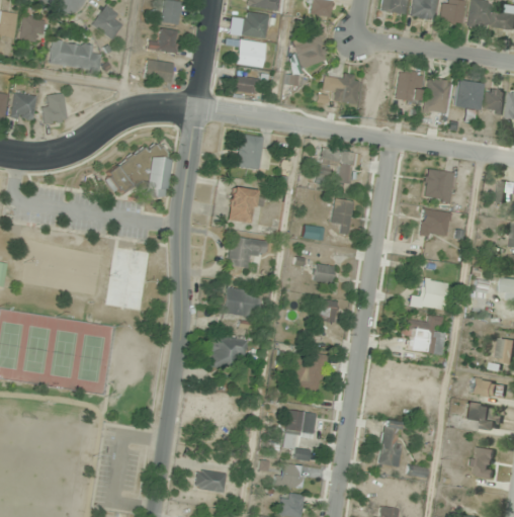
[(165,0),(161,22),(179,25),(183,2),(172,0),(165,0)]
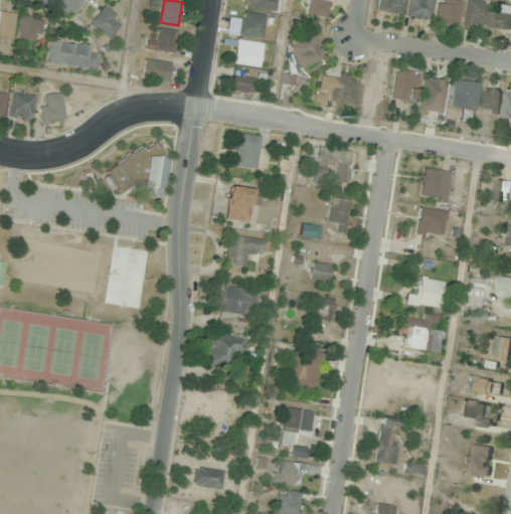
[(244,0),(244,4),(276,10),(277,0),(244,0)]
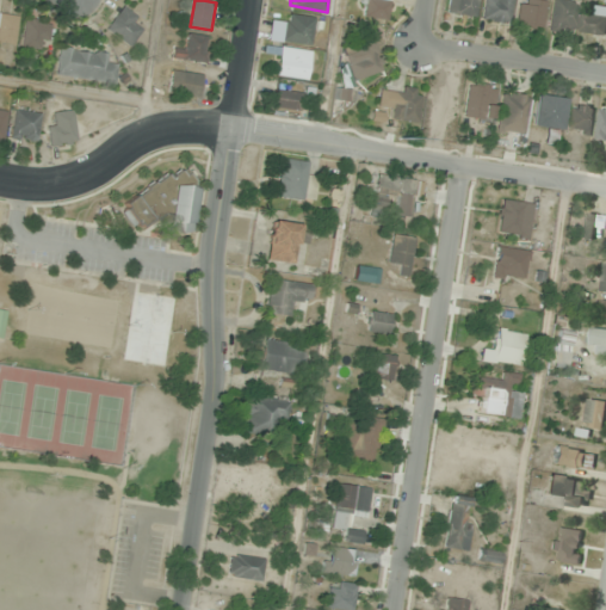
[(390,19),(391,0),(364,0),(363,17),(390,19)]
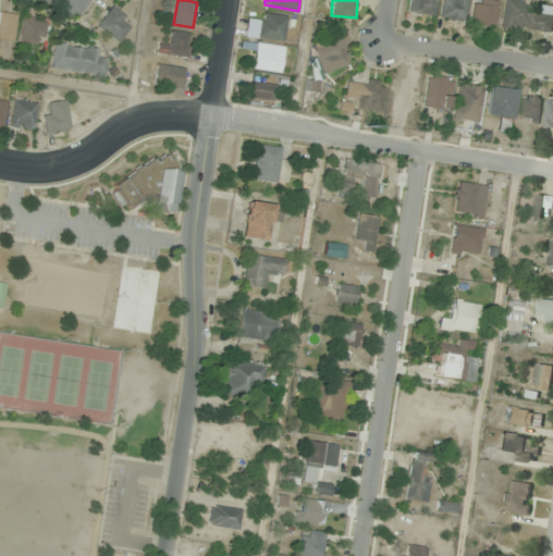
[(412,0),(410,12),(437,15),(438,0),(412,0)]
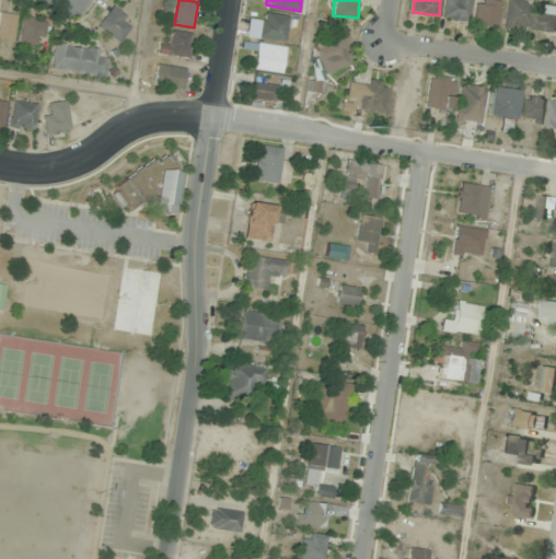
[(446,0),(446,19),(471,19),(471,0),(446,0)]
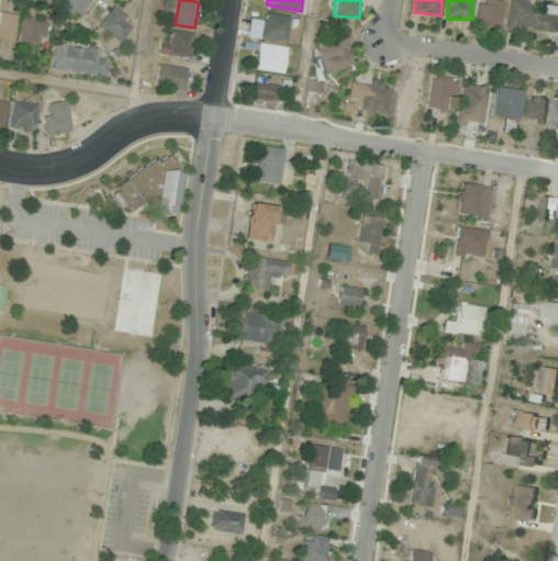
[(480,0),(478,23),(501,26),(504,0),(480,0)]
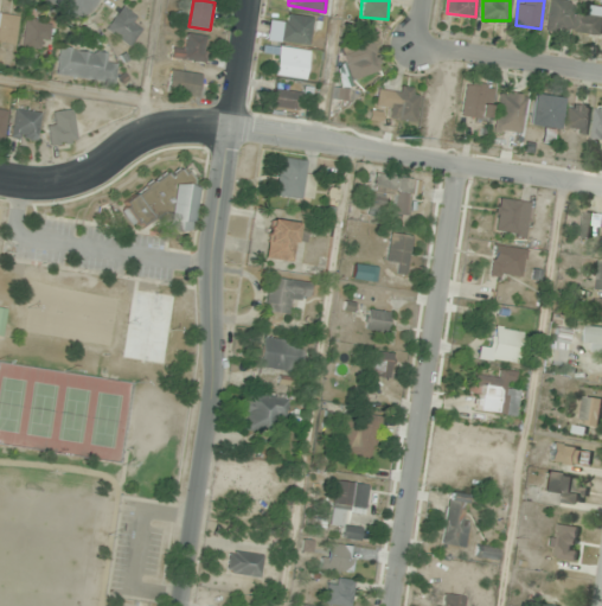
[(578,1),(569,0),(551,0),(548,27),(574,32),(578,1)]
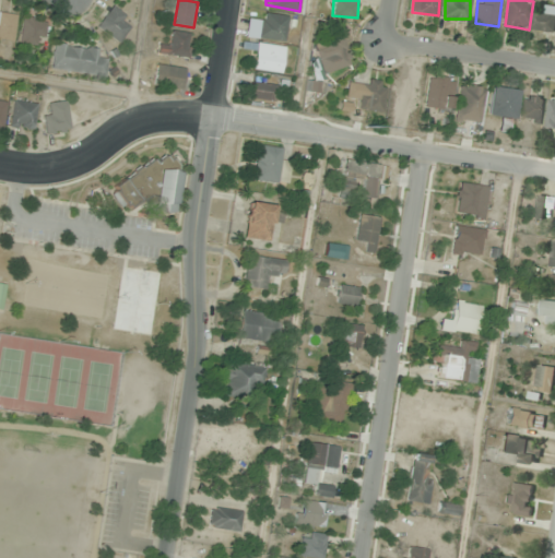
[(536,25),(554,32),(554,3),(553,3),(550,13),(541,10),(536,25)]
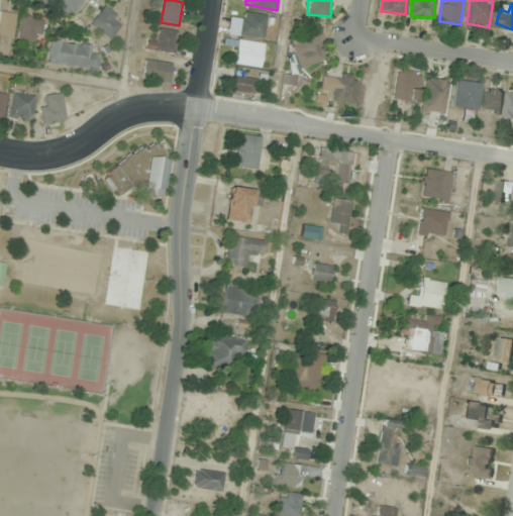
[(112,38),(125,18),(105,5),(92,24),(112,38)]
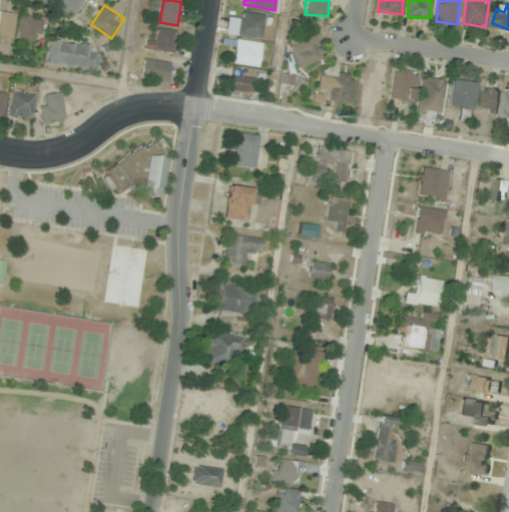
[(268,15),(242,10),(238,33),(263,38),(268,15)]
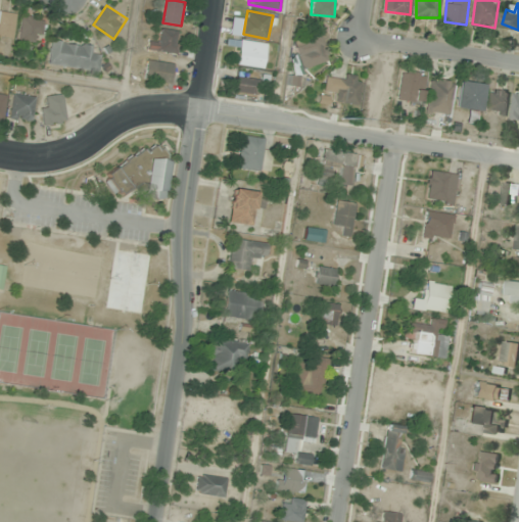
[(15,11),(0,11),(0,37),(15,38),(15,11)]
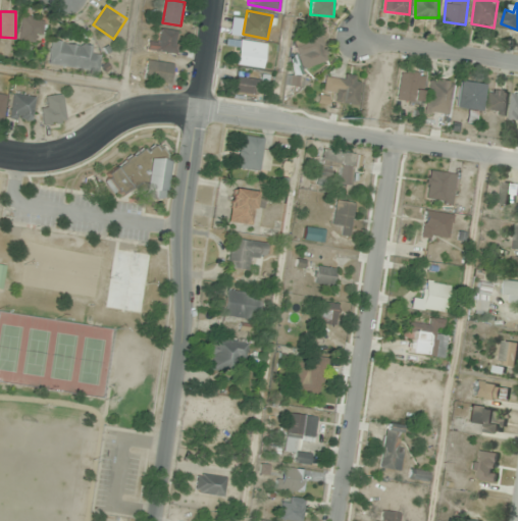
[(45,18),(23,16),(20,39),(42,42),(45,18)]
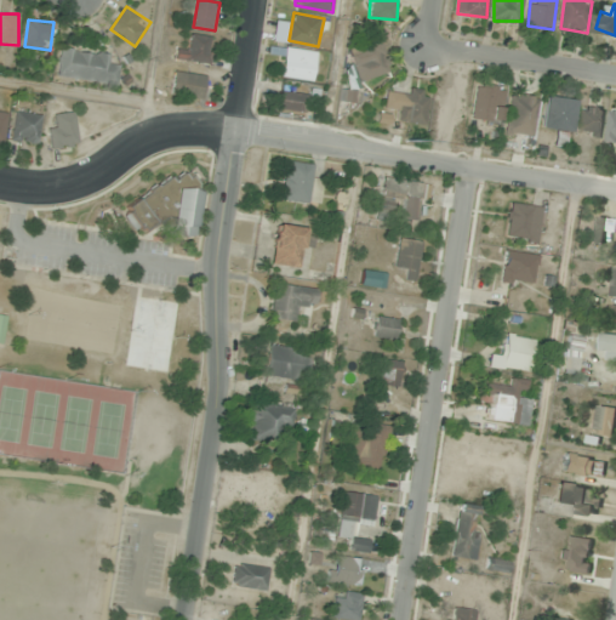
[(214,37),(193,34),(190,49),(180,47),(178,60),(211,63),(214,37)]
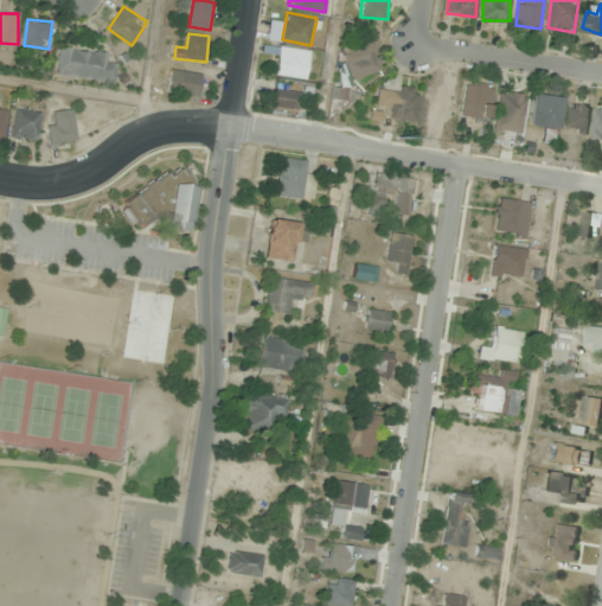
[(384,69),(373,40),(343,51),(354,80),(384,69)]
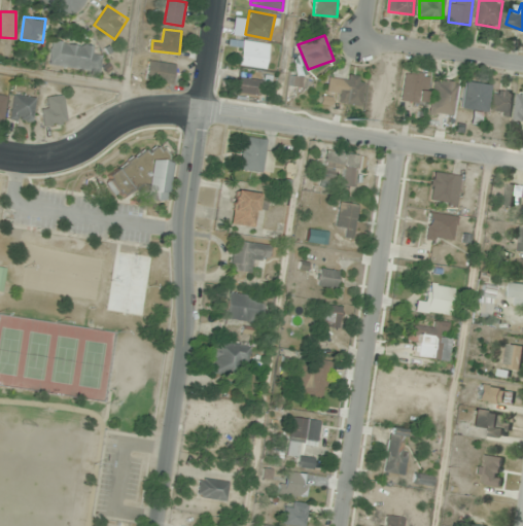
[(49,64),(102,72),(104,55),(95,53),(96,46),(54,39),(49,64)]
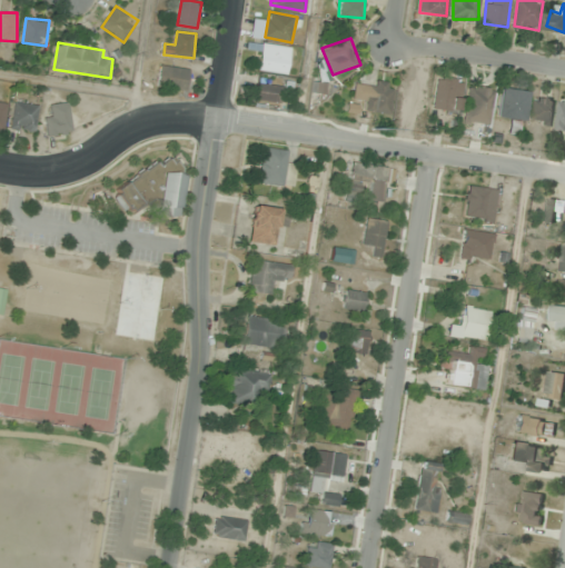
[(288,73),(293,48),(264,42),(259,69),(288,73)]
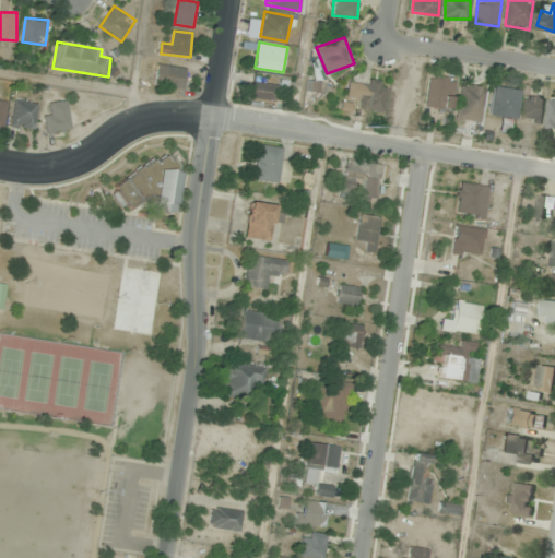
[(187,67),(160,64),(157,85),(185,88),(187,67)]
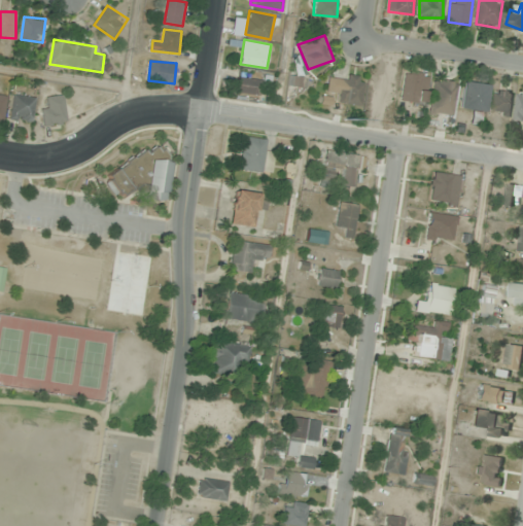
[(425,104),(430,74),(407,70),(402,100),(425,104)]
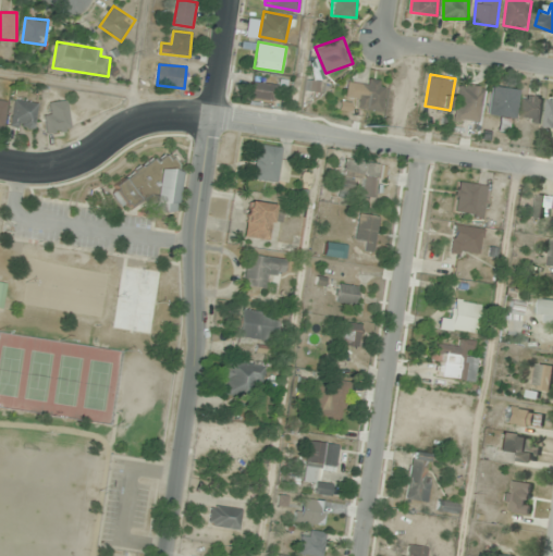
[(361,99),(359,108),(382,111),(388,82),(365,78),(365,83),(349,79),(347,96),(361,99)]
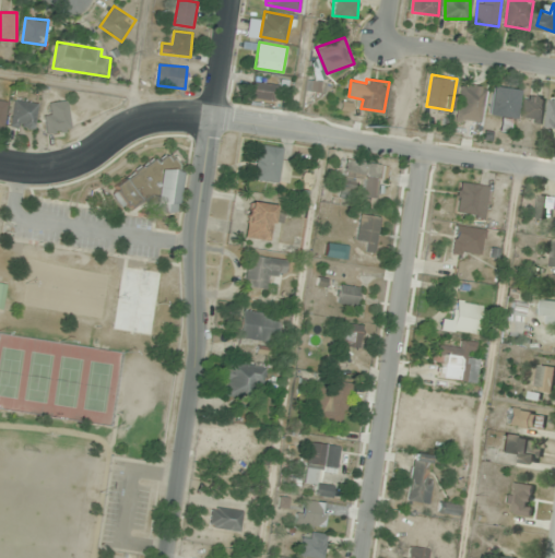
[(278,99),(278,83),(251,83),(251,99),(278,99)]
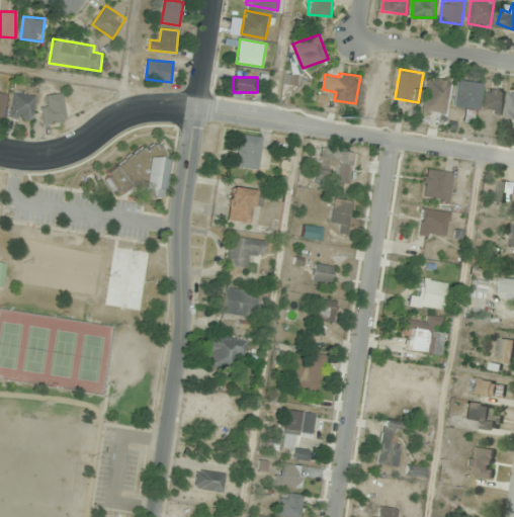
[(423,109),(443,113),(449,81),(429,77),(423,109)]
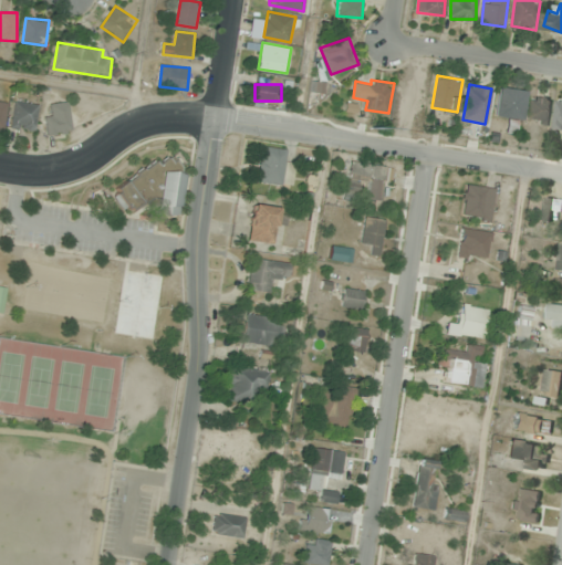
[(495,116),(521,121),(526,91),(500,86),(495,116)]
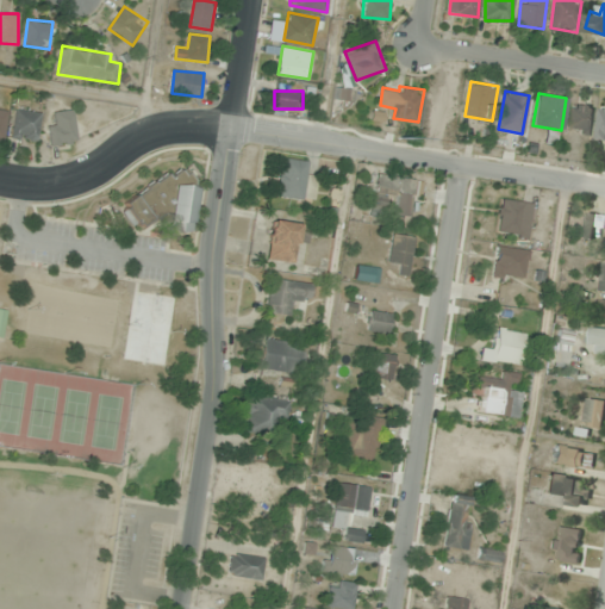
[(569,131),(596,134),(598,104),(572,101),(569,131)]
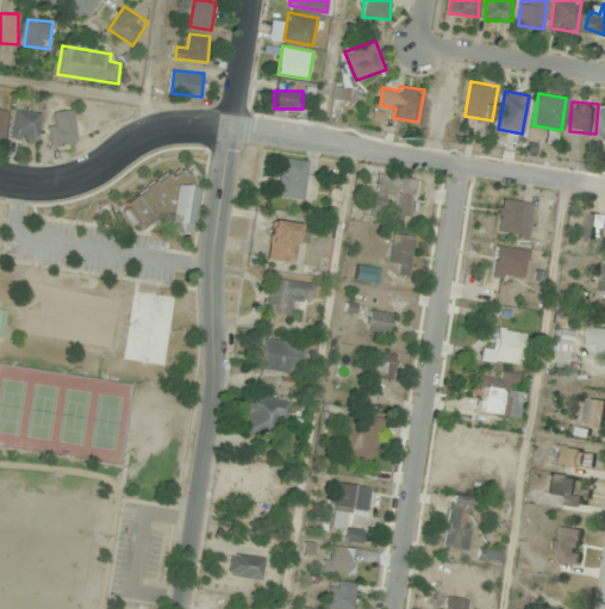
[(41,141),(43,111),(17,109),(13,137),(41,141)]
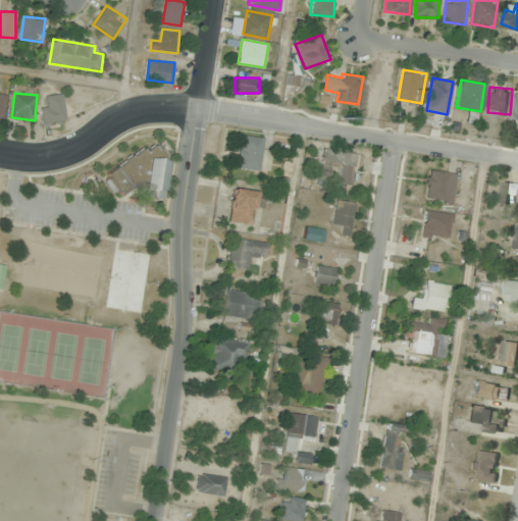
[(49,106),(43,106),(45,123),(68,122),(65,94),(49,95),(49,106)]
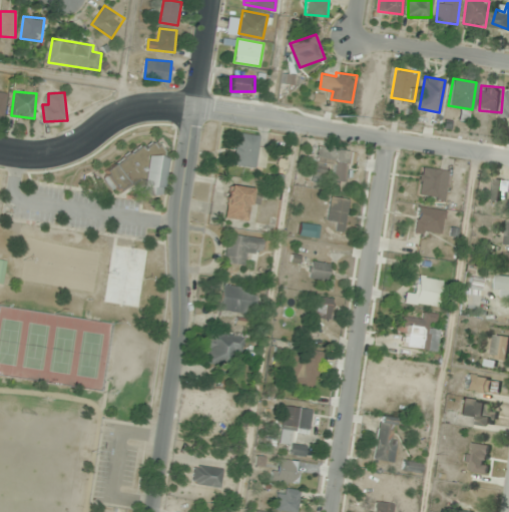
[(232,163),(264,168),(267,148),(260,146),(261,135),(238,131),(232,163)]
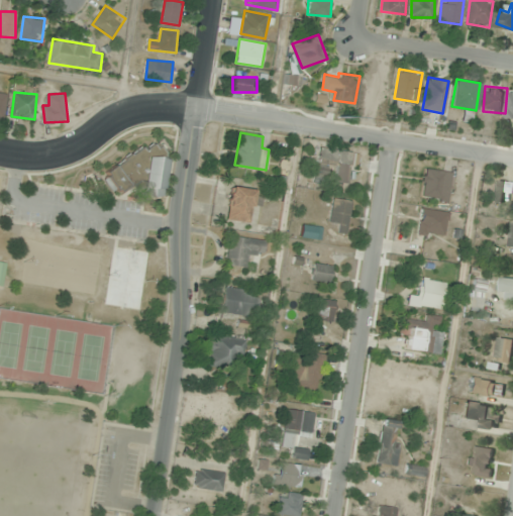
[(360,166),(362,152),(321,146),(319,163),(328,165),(326,181),(347,185),(350,165),(360,166)]
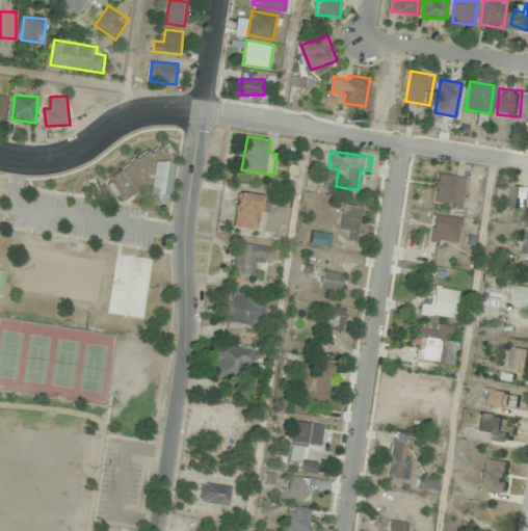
[(174,160),(167,160),(167,162),(115,157),(111,190),(149,194),(149,201),(169,204),(174,160)]
